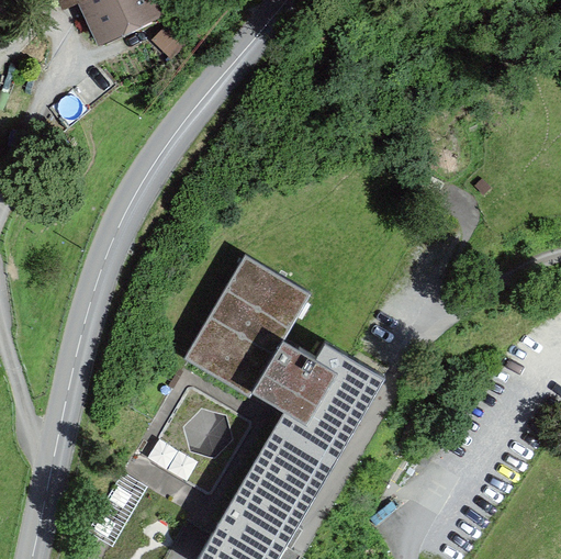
[(90,1),(105,38),(149,20),(141,0),(57,0),(63,13),(90,1)]
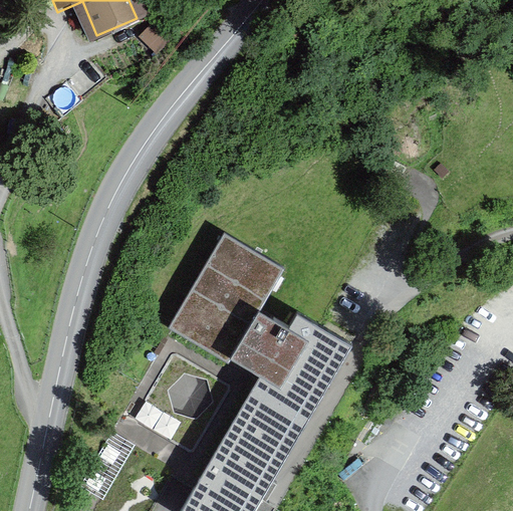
[(227,364),(231,358),(259,311),(283,269),(223,234),(167,329),(227,364)]
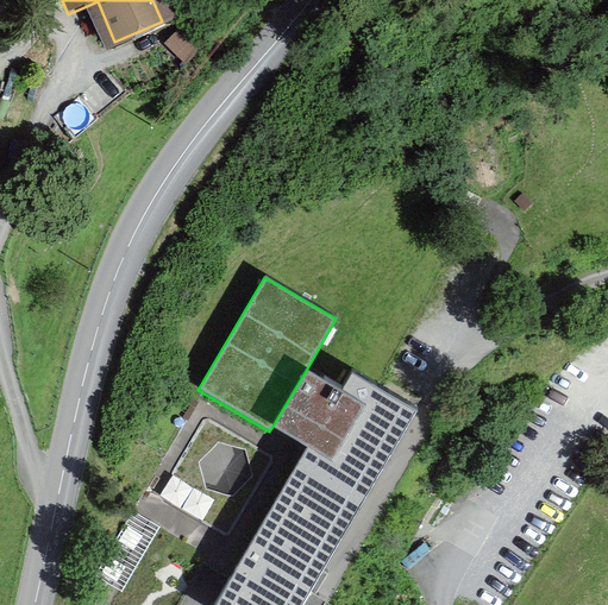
[(274,424),(307,445),(326,455),(359,399),(340,389),(307,369),(274,424)]
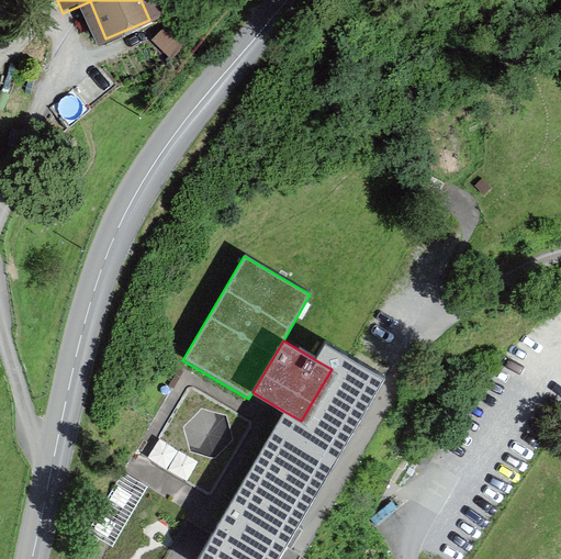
[(324,343),(314,359),(332,369),(301,421),(283,411),(197,558),(278,558),(287,544),(384,379),(350,359),(324,343)]
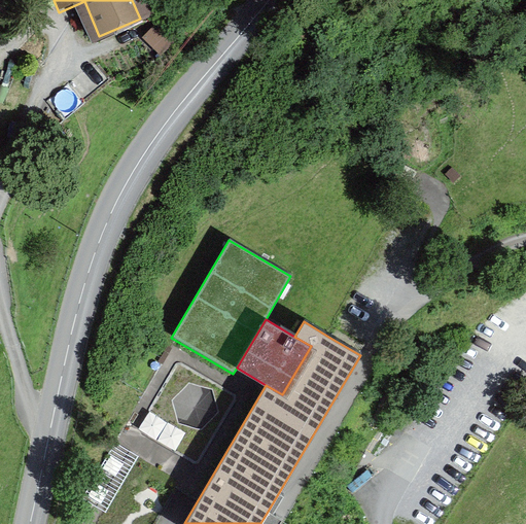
[(213,376),(198,381),(189,396),(191,412),(215,422),(225,407),(224,413),(250,409),(265,386),(244,374),(223,383),(213,376)]
